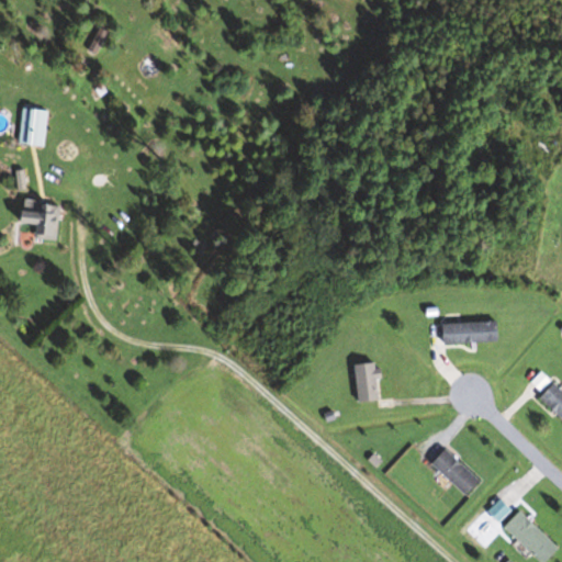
[(47,146),(49,110),(23,109),(21,145),(47,146)]
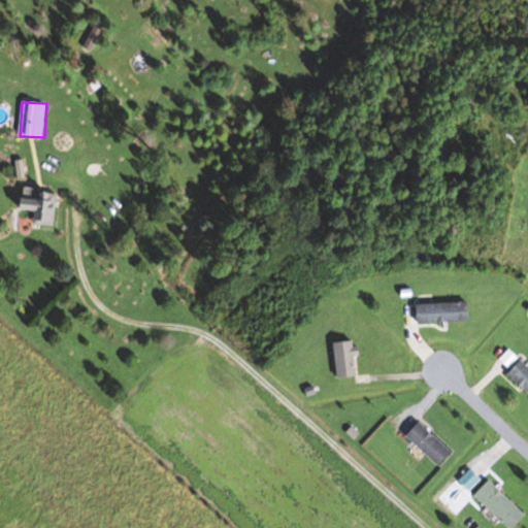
[(57,227),(59,191),(24,189),(22,210),(39,211),(38,226),(57,227)]
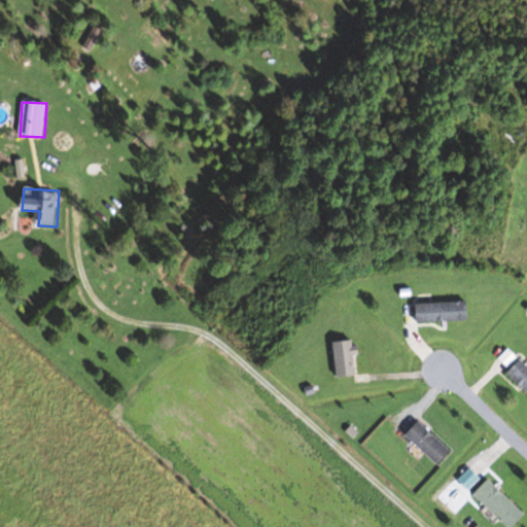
[(526,390),(526,364),(521,359),(508,372),(526,390)]
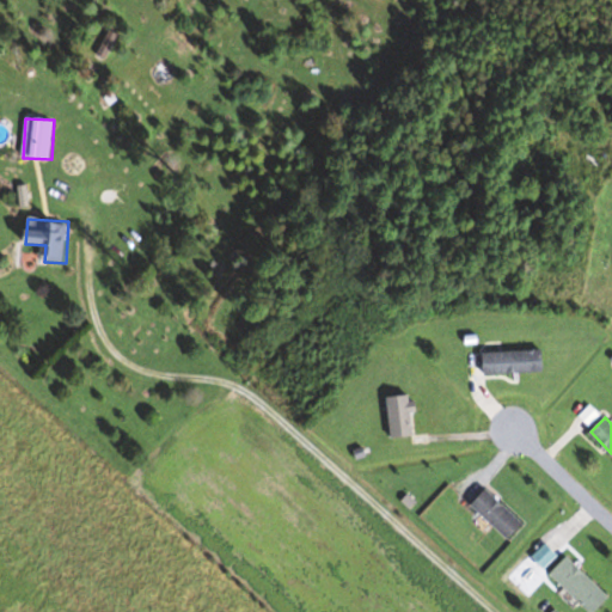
[(473,505),(509,540),(525,526),(489,489),(473,505)]
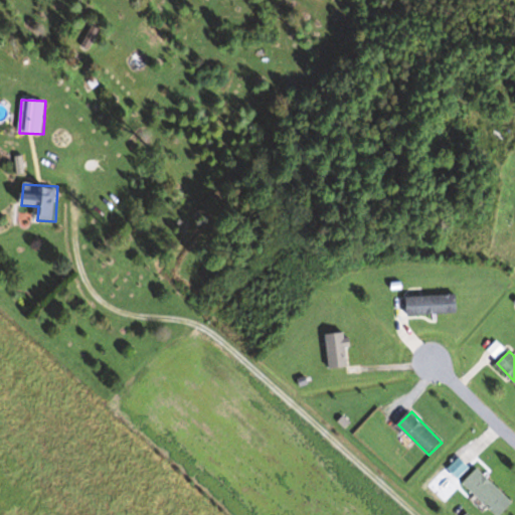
[(497,514),(503,514),(514,504),(479,469),(465,483),(497,514)]
